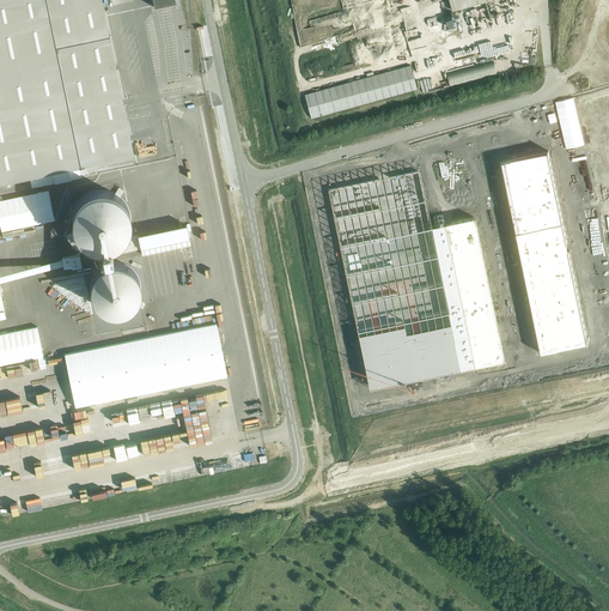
[(98,0),(0,0),(0,183),(131,156),(98,0)]
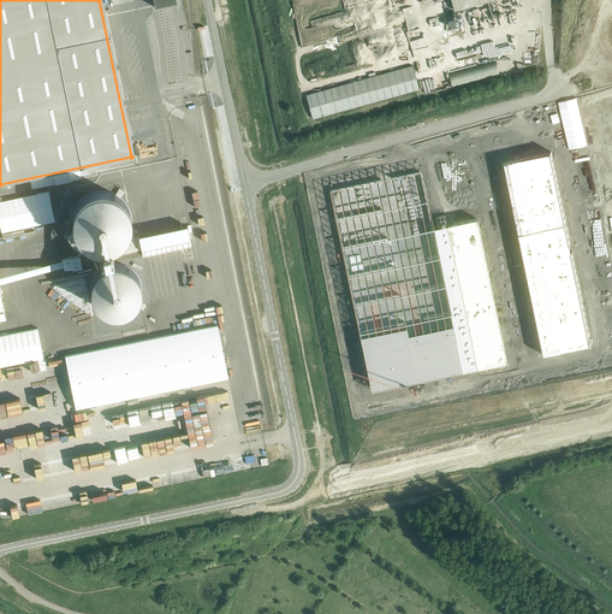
[(171,0),(149,0),(152,10),(173,6),(171,0)]
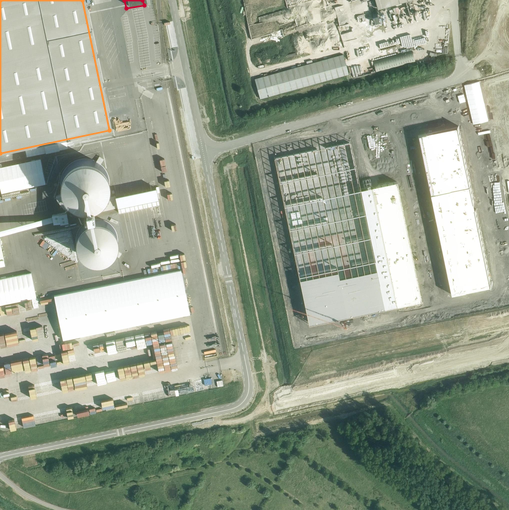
[(371,0),(374,10),(411,0),(371,0)]
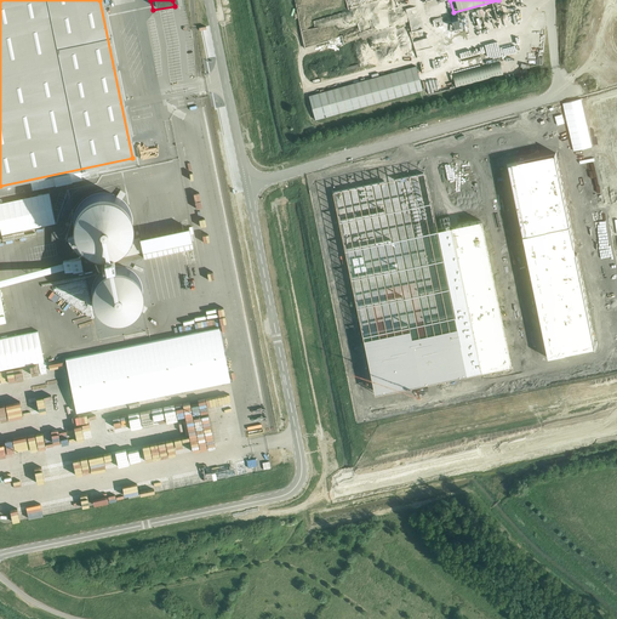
[(361,29),(367,28),(366,21),(355,24),(358,34),(363,33),(361,29)]
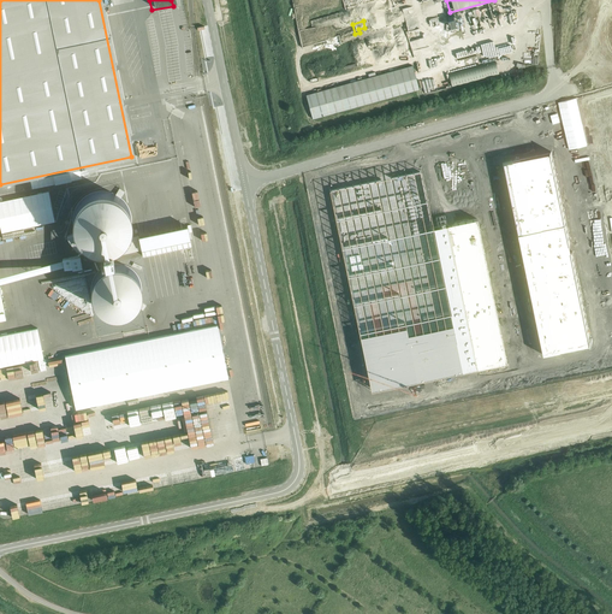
[(526,35),(526,41),(528,41),(527,53),(536,53),(538,36),(526,35)]
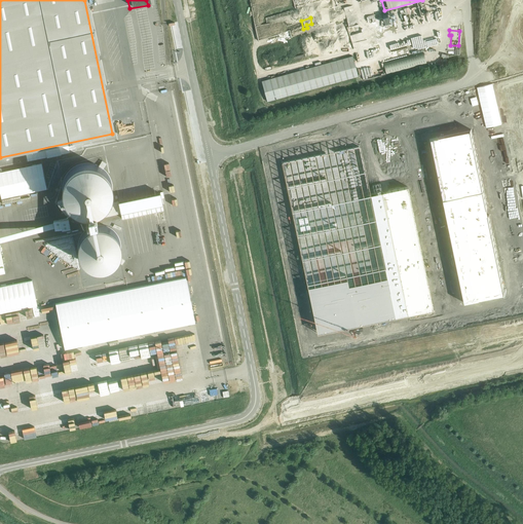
[(421,36),(421,34),(408,37),(410,46),(407,47),(409,52),(433,47),(433,44),(436,43),(434,33),(421,36)]
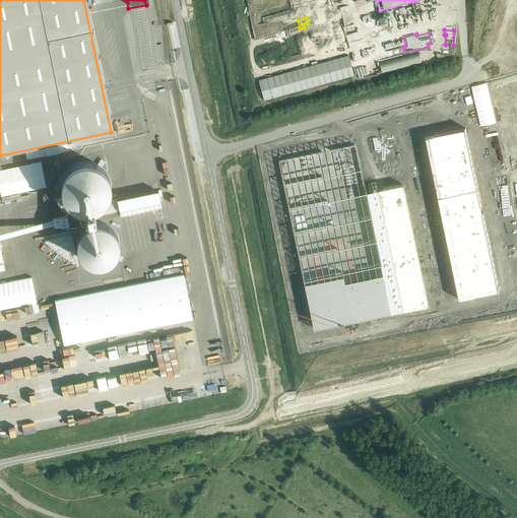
[(376,65),(379,76),(418,65),(415,54),(376,65)]
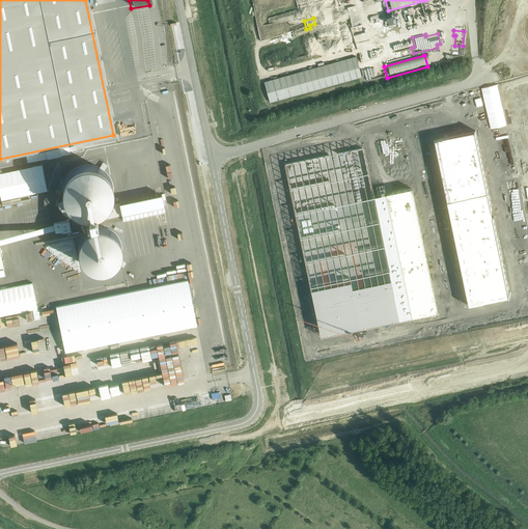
[(260,84),(267,105),(359,79),(353,59),(260,84)]
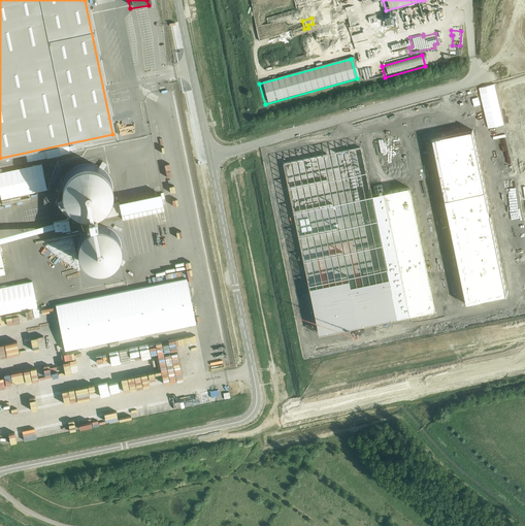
[(460,129),(430,135),(445,201),(439,202),(440,209),(446,208),(452,238),(447,239),(449,245),(453,244),(466,306),(524,293),(524,109),(496,116),(498,126),(460,134),(460,129)]
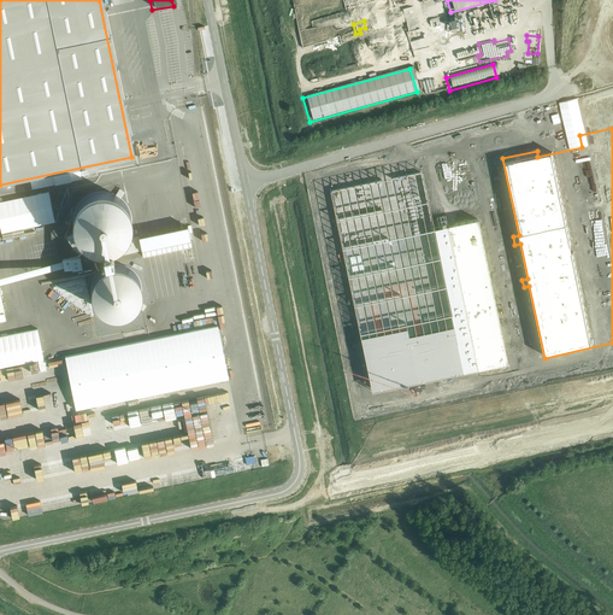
[(146,144),(149,163),(168,159),(164,140),(146,144)]
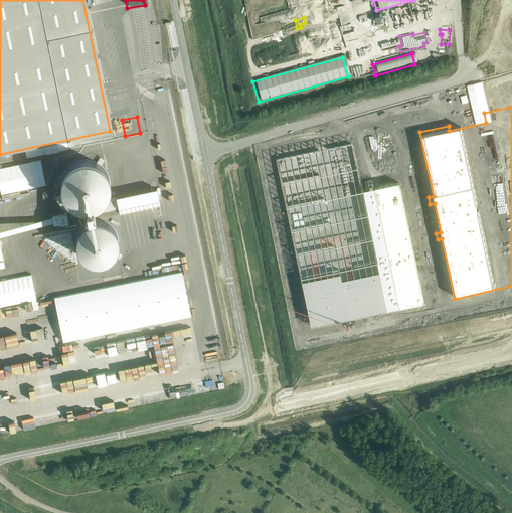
[(278,173),(273,174),(279,202),(284,200),(311,328),(362,318),(364,327),(408,318),(407,308),(424,305),(399,184),(362,191),(352,143),(276,159),(278,173)]
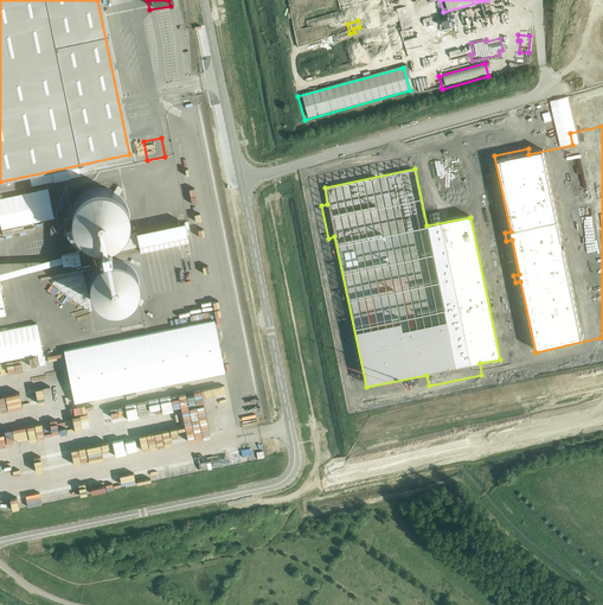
[(71,231),(63,235),(69,244),(76,252),(87,256),(94,258),(136,249),(133,235),(123,237),(124,243),(103,248),(108,246),(113,243),(117,240),(121,236),(123,231),(124,227),(126,221),(126,216),(124,210),(122,205),(119,202),(115,197),(120,191),(114,188),(110,195),(106,192),(100,191),(95,191),(89,192),(84,195),(79,197),(76,201),(72,205),(70,210),(69,216),(69,221),(69,227),(71,231)]
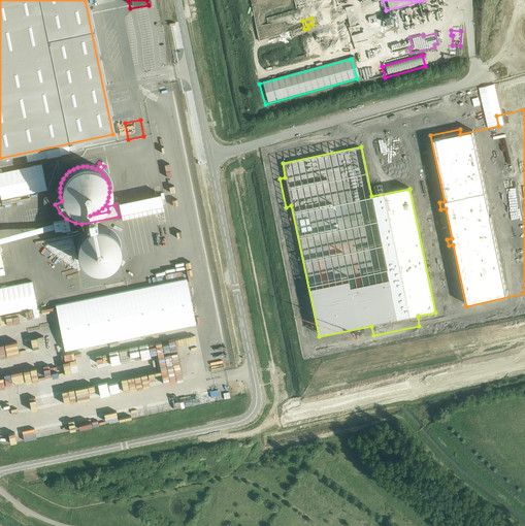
[(162,195),(119,202),(121,220),(164,214),(162,200),(163,200),(162,195)]
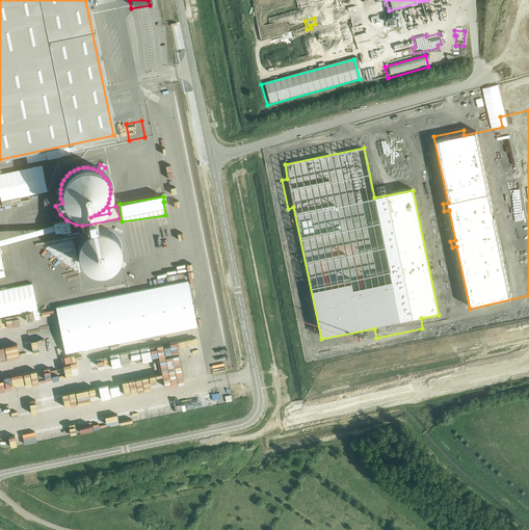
[(65,223),(51,226),(53,235),(68,232),(65,223)]
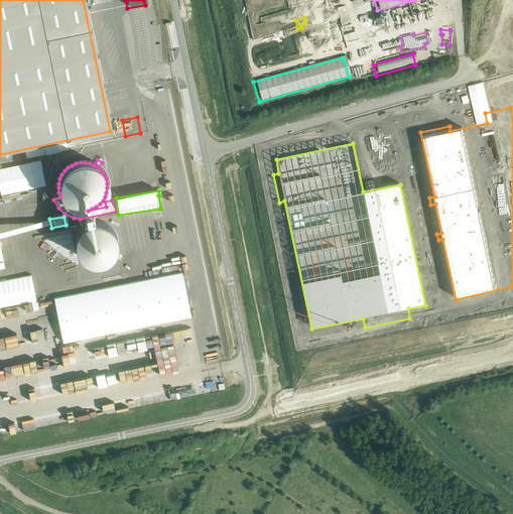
[(75,238),(74,242),(74,246),(75,250),(76,254),(78,257),(81,260),(85,262),(88,264),(92,265),(96,265),(100,264),(104,262),(107,260),(110,257),(117,262),(120,257),(113,253),(115,249),(115,245),(115,241),(114,237),(113,234),(110,230),(107,228),(104,225),(100,224),(96,223),(92,223),(88,224),(85,226),(81,228),(78,231),(76,234),(75,238)]
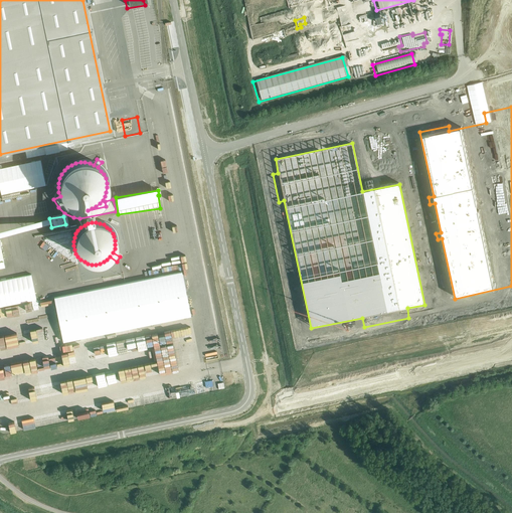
[(51,241),(49,229),(40,231),(42,242),(51,241)]
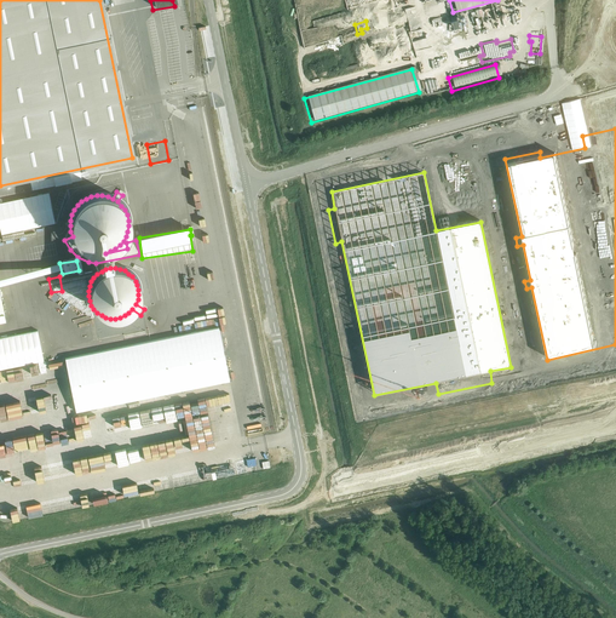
[(51,302),(47,279),(36,281),(40,304),(51,302)]
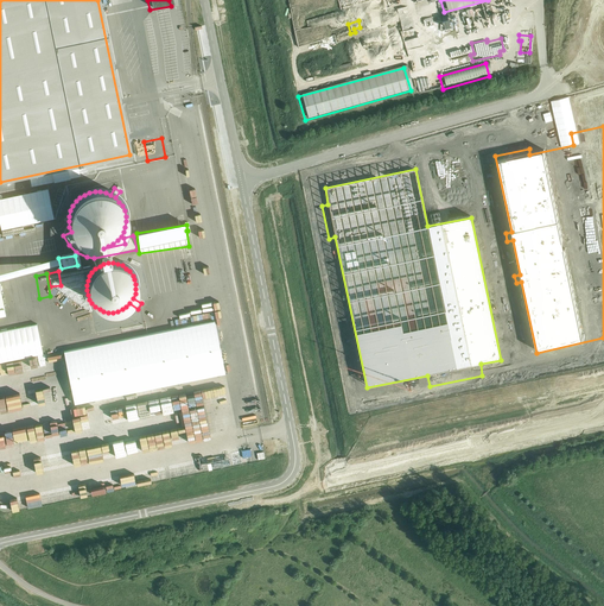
[(63,319),(86,316),(84,304),(62,307),(63,319)]
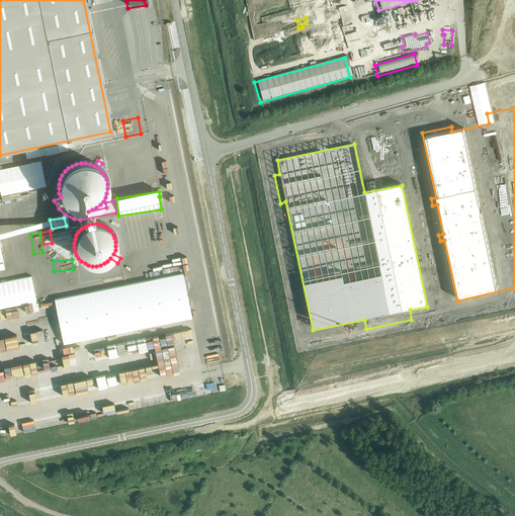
[(16,336),(0,339),(0,352),(5,351),(5,349),(12,347),(12,349),(24,347),(23,340),(17,341),(16,336)]
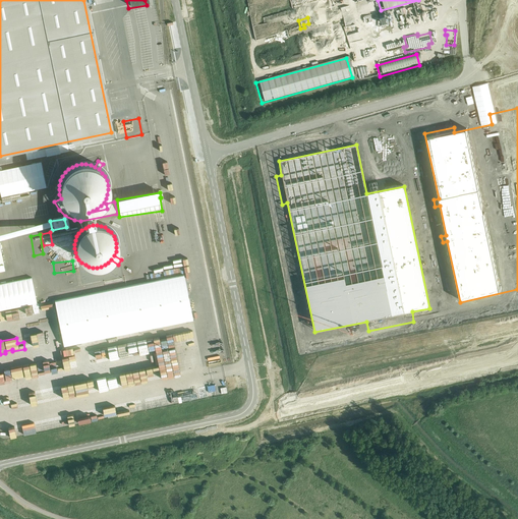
[(151,340),(141,342),(142,354),(153,353),(151,340)]
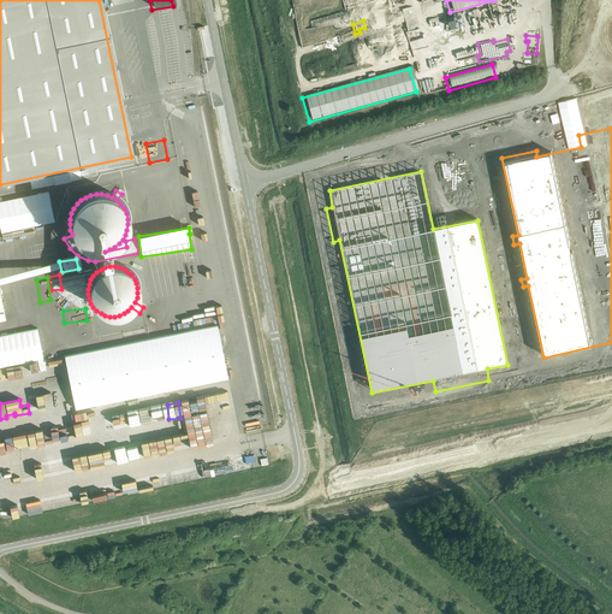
[(134,480),(134,484),(130,485),(132,494),(142,493),(141,479),(134,480)]
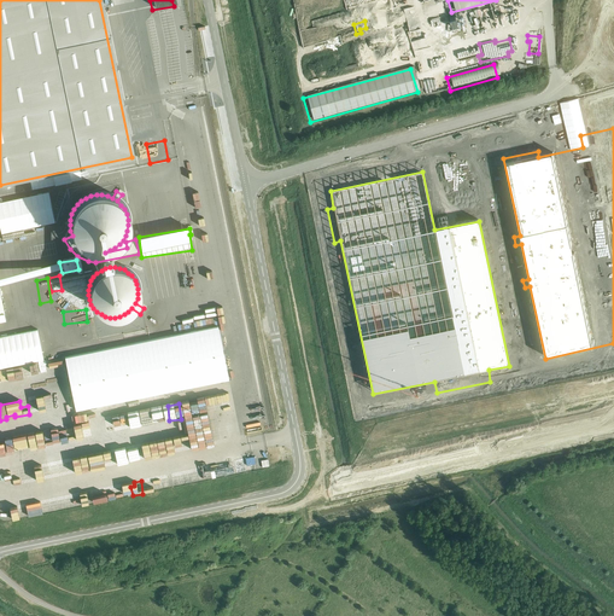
[(57,499),(57,507),(68,506),(66,498),(57,499)]
